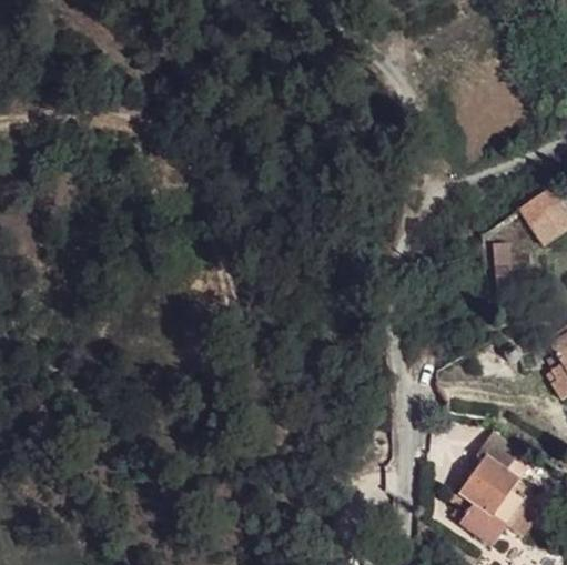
[(518,209),(543,245),(566,229),(566,219),(547,190),(518,209)]
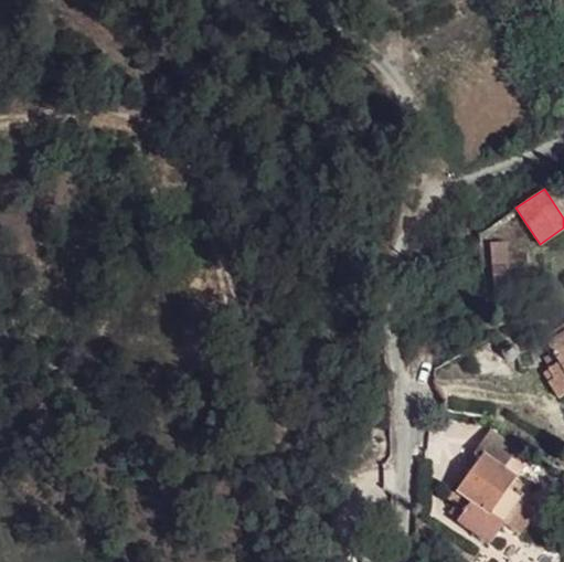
[(418,246),(426,261),(436,254),(427,240),(418,246)]
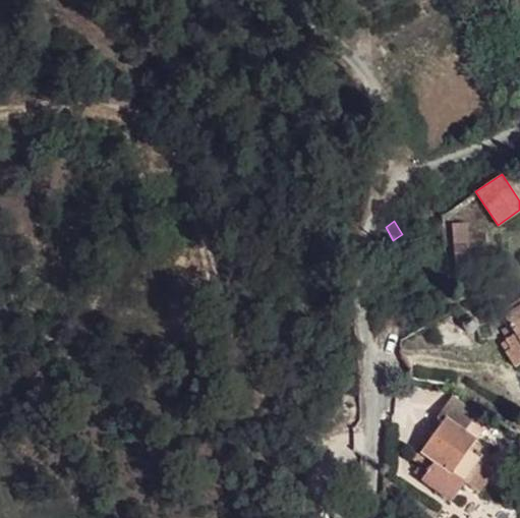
[(451,224),(454,279),(456,279),(466,278),(463,223),(451,224)]
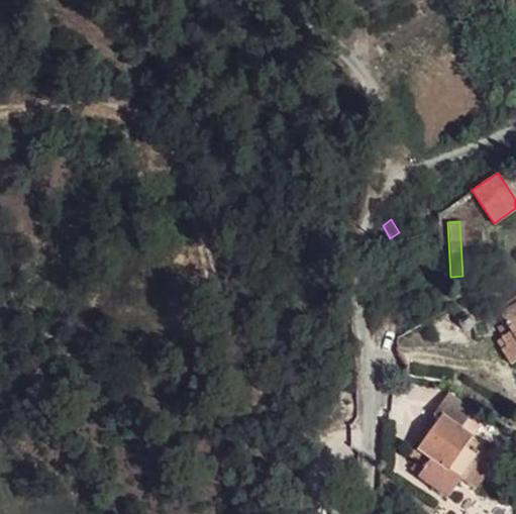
[(452,277),(452,293),(461,293),(462,276),(452,277)]
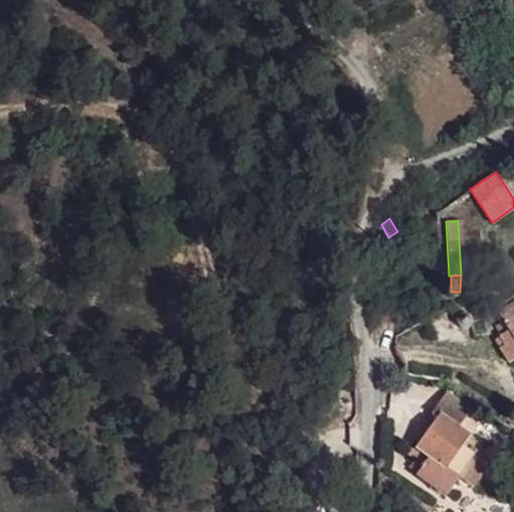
[(495,326),(500,334),(499,335),(501,336),(505,344),(499,347),(508,361),(513,357),(513,295),(496,307),(499,313),(504,320),(495,326)]
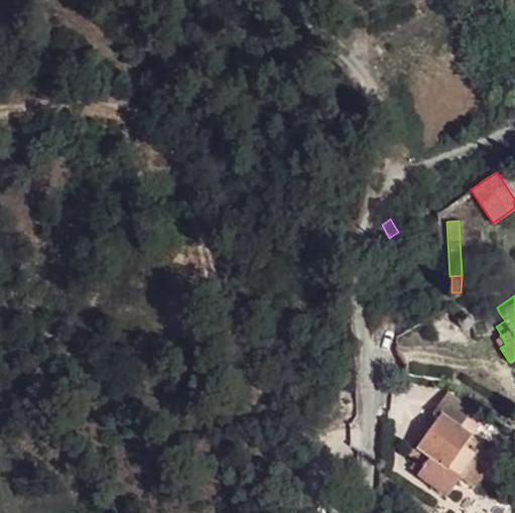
[(482,304),(469,308),(473,318),(485,315),(482,304)]
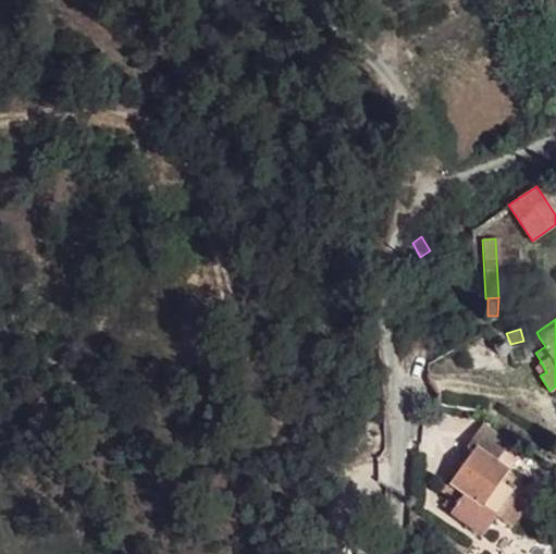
[(493,344),(492,348),(493,353),(497,356),(502,357),(506,356),(509,352),(510,347),(508,343),(505,340),(501,339),(496,340),(493,344)]
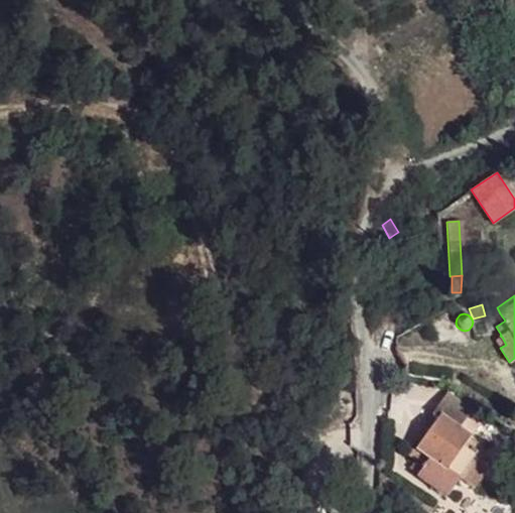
[(502,337),(496,341),(500,348),(506,345),(502,337)]
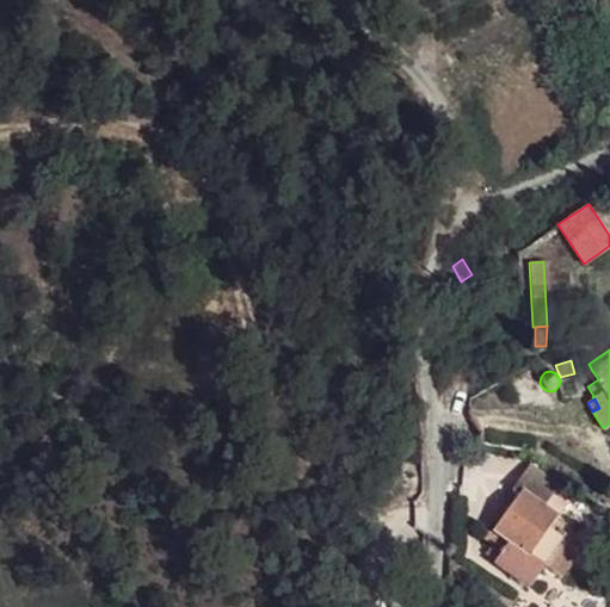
[(499,534),(487,552),(497,558),(494,562),(527,584),(542,563),(565,531),(553,521),(558,514),(546,506),(560,483),(530,463),(511,488),(518,494),(492,530),(499,534)]
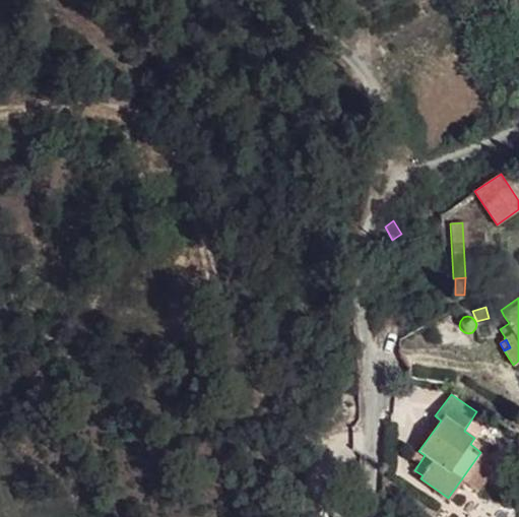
[(494,462),(480,452),(461,479),(475,489),(494,462)]
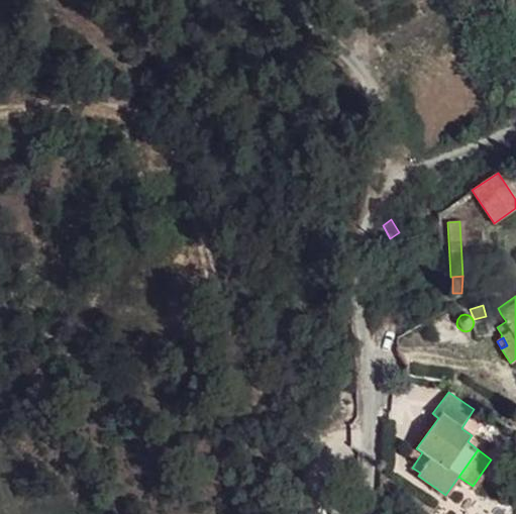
All buildings are outlined.
